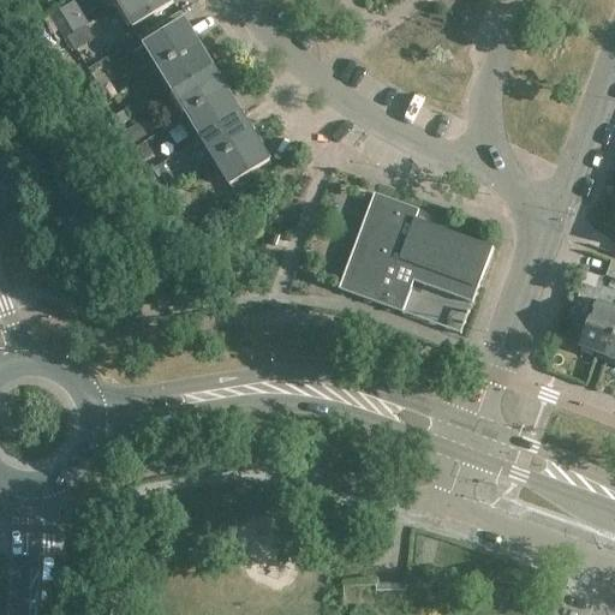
[(133,30),(173,5),(169,0),(129,0),(119,6),(133,30)]
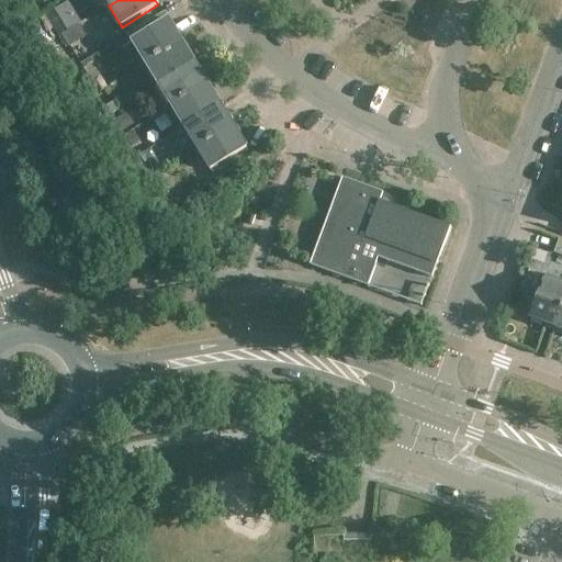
[(168,21),(132,43),(146,66),(182,44),(168,21)]
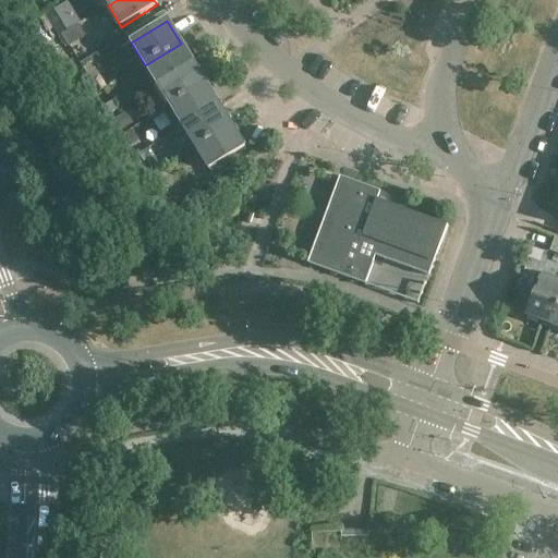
[(73,46),(85,38),(79,26),(67,34),(73,46)]
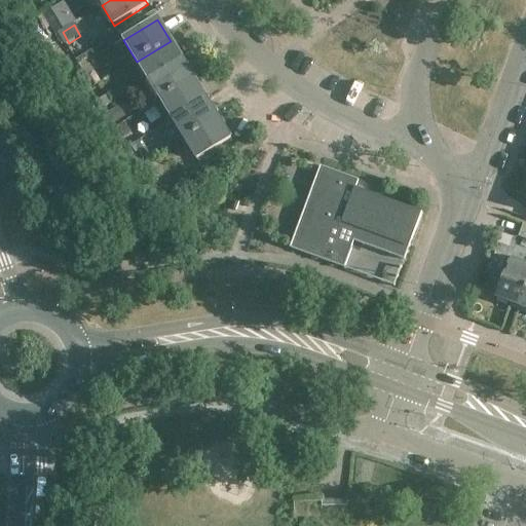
[(182,60),(171,41),(137,62),(148,81),(182,60)]
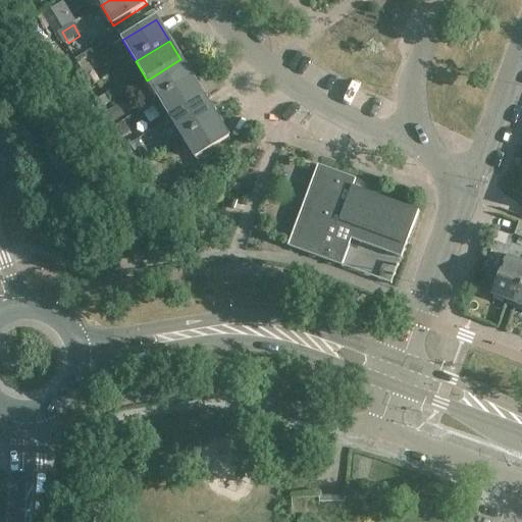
[(159,100),(193,80),(180,59),(147,81),(159,100)]
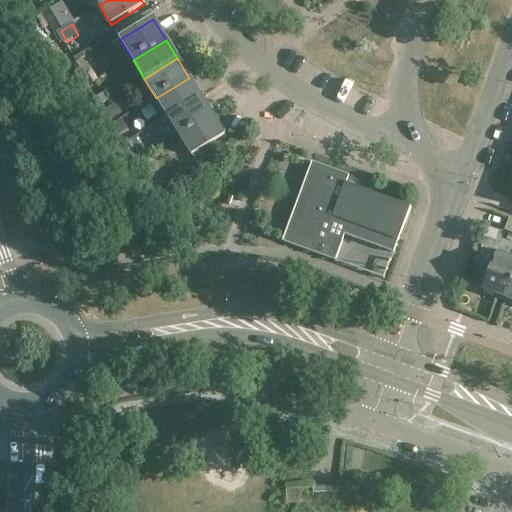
[(92,72),(83,76),(88,85),(97,81),(92,72)]
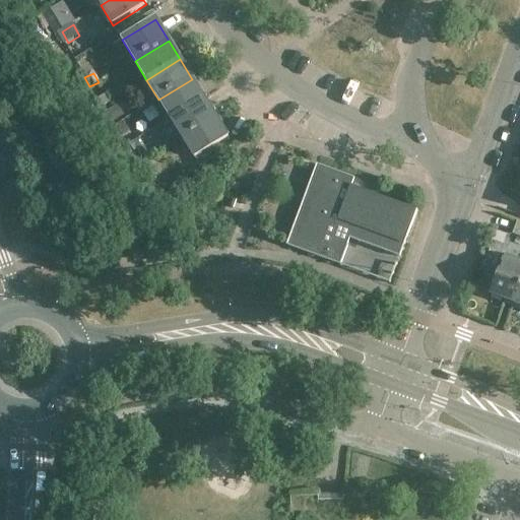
[(204,99),(192,79),(158,100),(171,120),(204,99)]
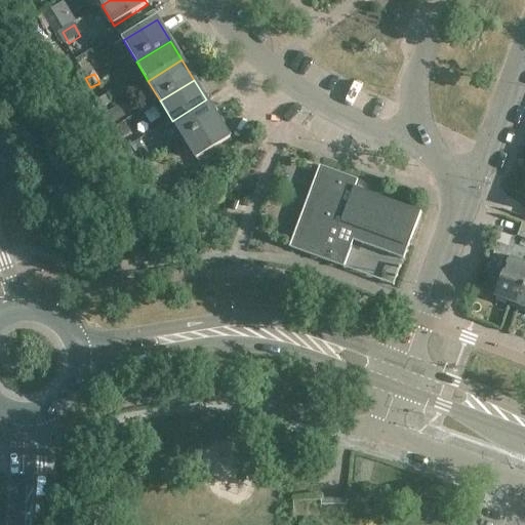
[(106,95),(98,99),(103,107),(110,103),(106,95)]
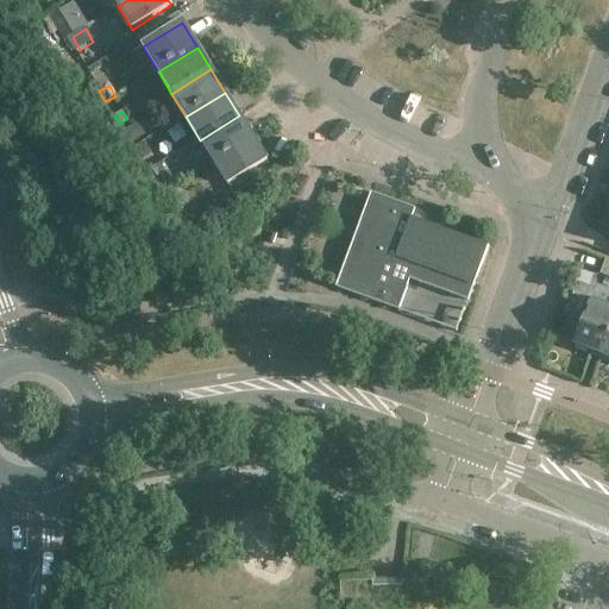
[(253,139),(239,115),(200,140),(214,163),(253,139)]
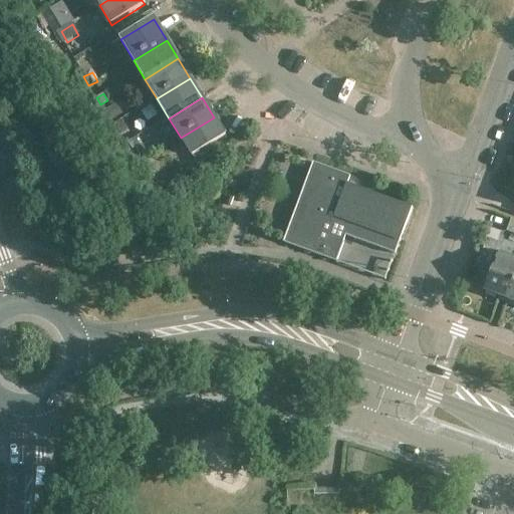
[(115,104),(106,110),(112,119),(121,114),(115,104)]
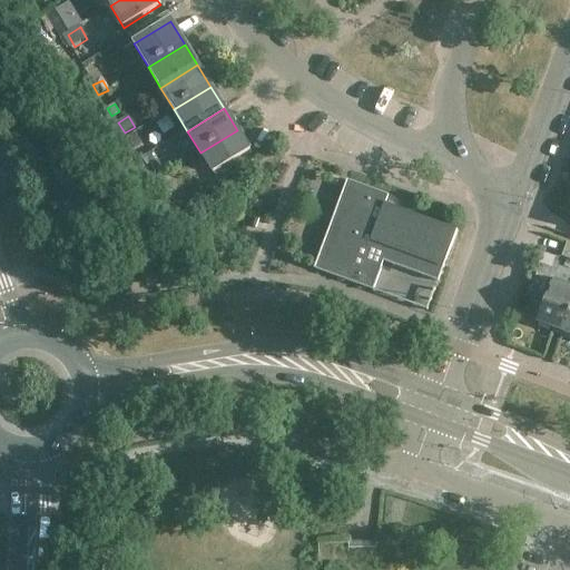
[(237,158),(249,150),(237,130),(200,153),(213,174),(237,158)]
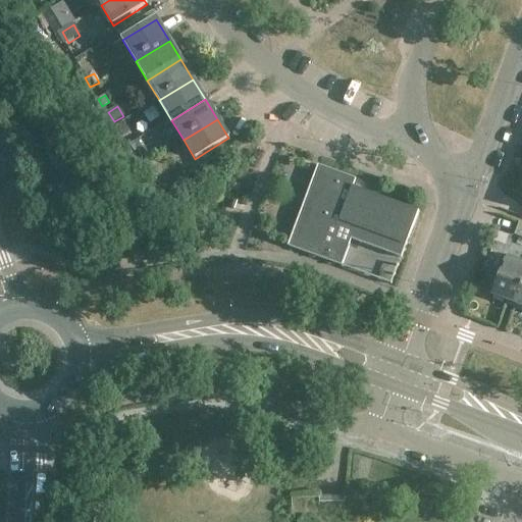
[(217,145),(195,159),(201,169),(224,155),(217,145)]
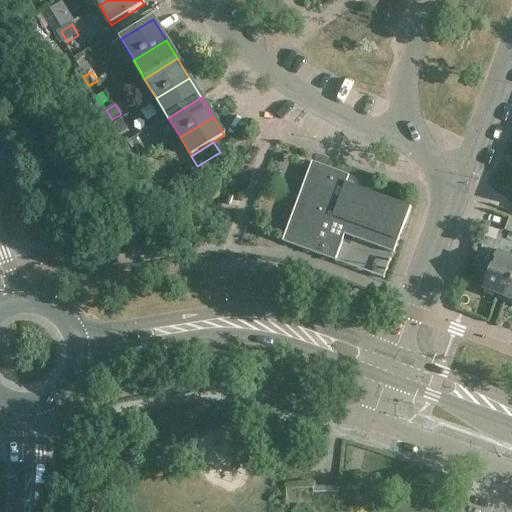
[(410,207),(354,186),(354,185),(354,184),(353,183),(352,182),(351,182),(350,182),(348,183),(347,183),(344,182),(347,175),(310,161),(280,241),(334,261),(341,241),(340,241),(343,234),(393,253),(410,207)]
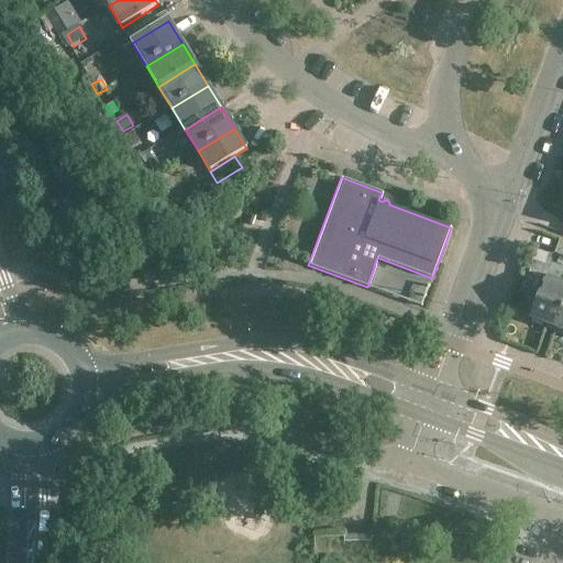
[(242,196),(230,203),(239,218),(251,210),(242,196)]
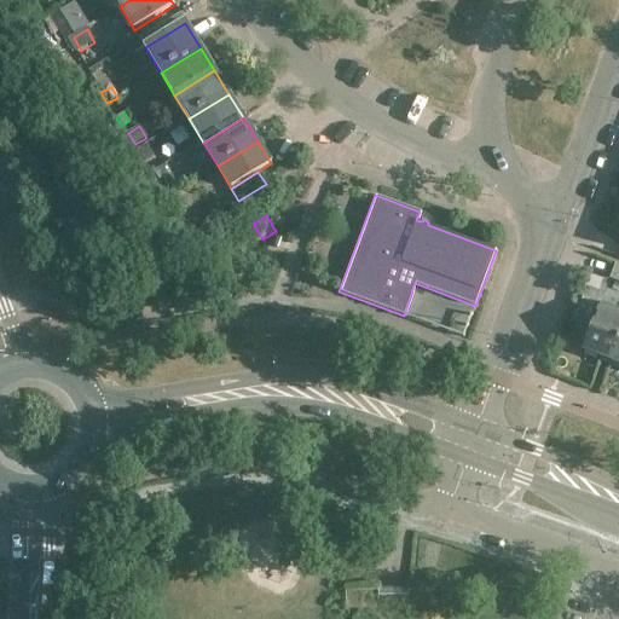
[(618,308),(601,302),(583,351),(612,362),(618,340),(618,308)]
